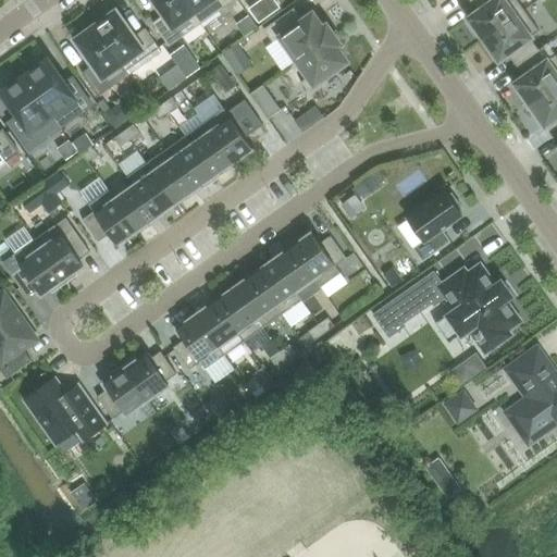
[(182,0),(152,0),(163,15),(152,24),(169,46),(199,24),(182,0)]
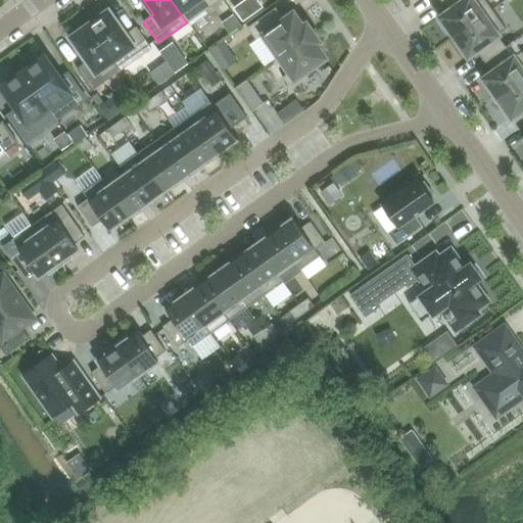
[(171,0),(187,22),(217,1),(216,0),(171,0)]
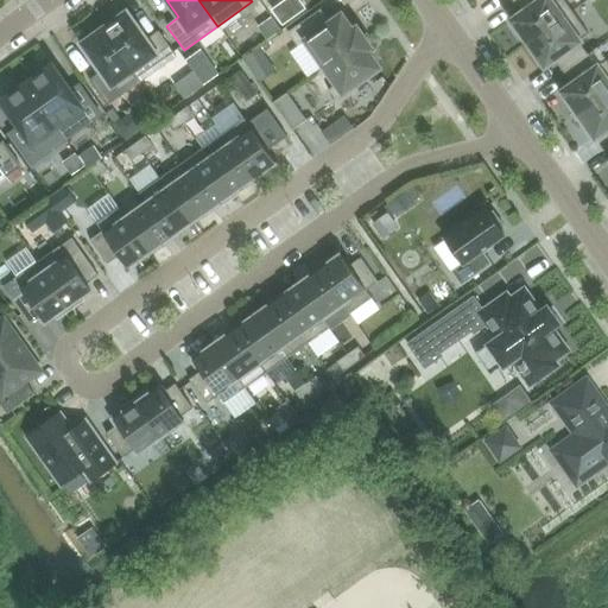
[(525,40),(527,43),(571,12),(563,0),(512,0),(512,1),(521,13),(511,20),(515,27),(514,29),(524,42),(525,40)]
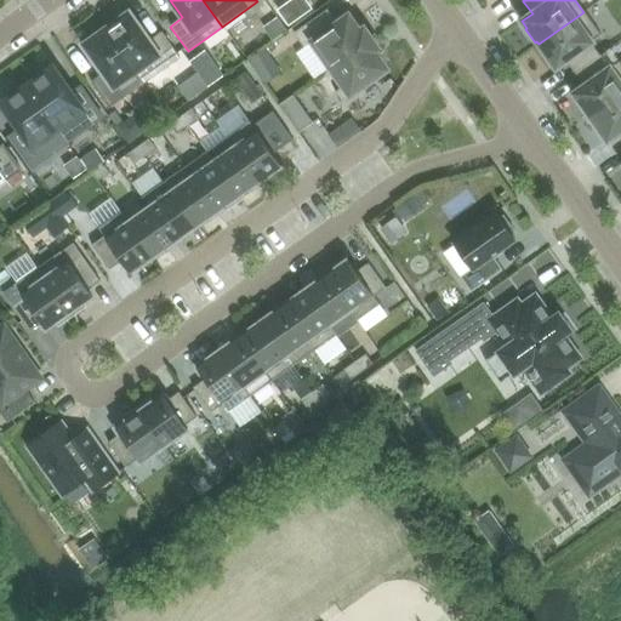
[(326,10),(292,34),(303,47),(311,43),(330,69),(371,39),(363,28),(359,30),(348,15),(336,23),(326,10)]
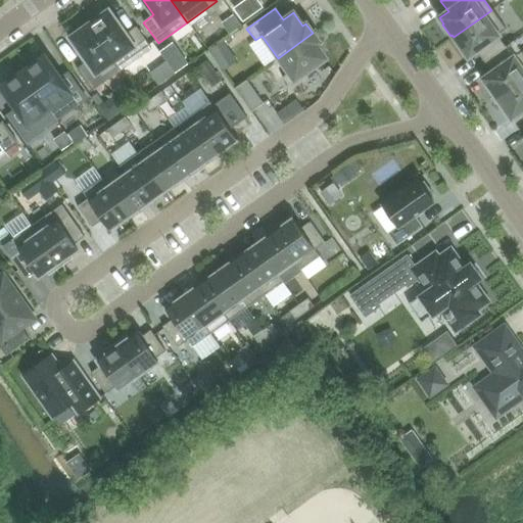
[(491,10),(454,37),(456,40),(454,41),(462,52),(464,51),(468,57),(476,51),(483,62),(505,47),(497,36),(506,30),(491,10)]
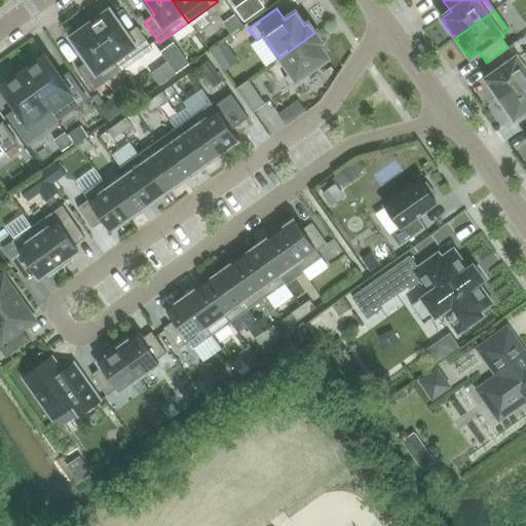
[(108,11),(89,25),(114,60),(113,61),(120,71),(151,49),(136,28),(125,36),(108,11)]
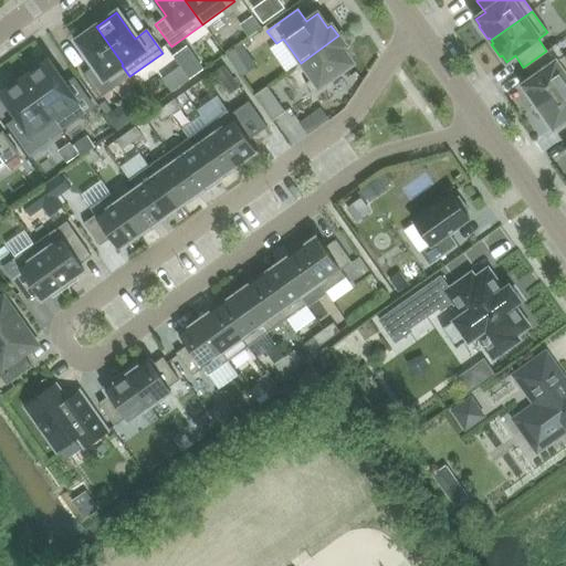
[(96,27),(75,41),(94,67),(83,75),(98,98),(129,76),(122,65),(123,65),(96,27)]
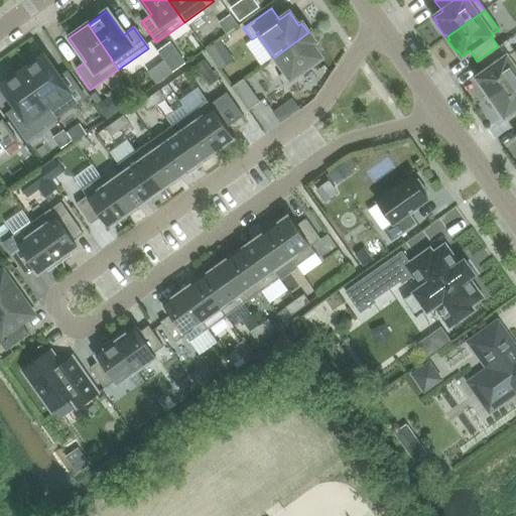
[(308,32),(274,57),(284,72),(277,77),(283,85),(321,58),(311,44),(315,42),(308,32)]
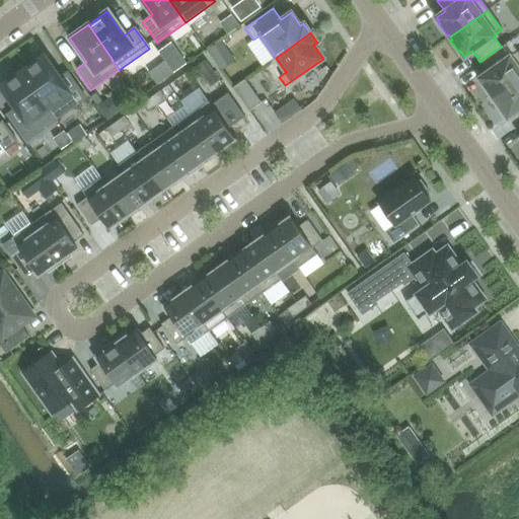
[(492,95),(493,98),(518,79),(518,54),(517,52),(516,52),(509,41),(501,47),(479,62),(488,72),(479,78),(484,84),(482,85),(490,96),(492,95)]
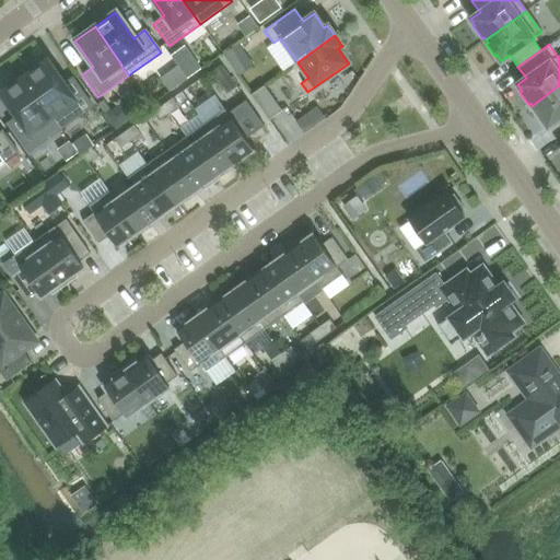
[(47,60),(24,77),(59,127),(74,116),(67,105),(83,93),(72,78),(63,84),(47,60)]
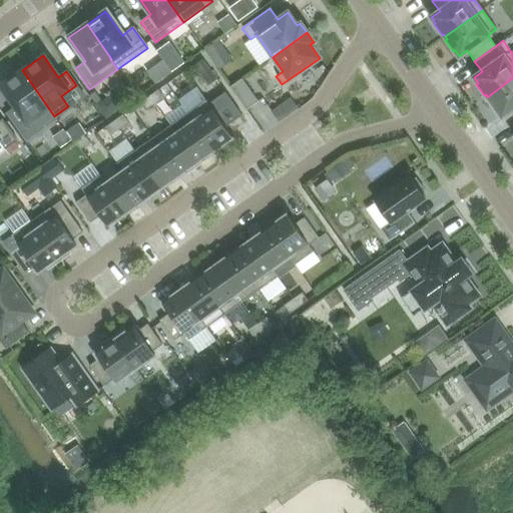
[(22,70),(0,85),(15,106),(7,112),(18,127),(33,116),(40,126),(54,116),(22,70)]
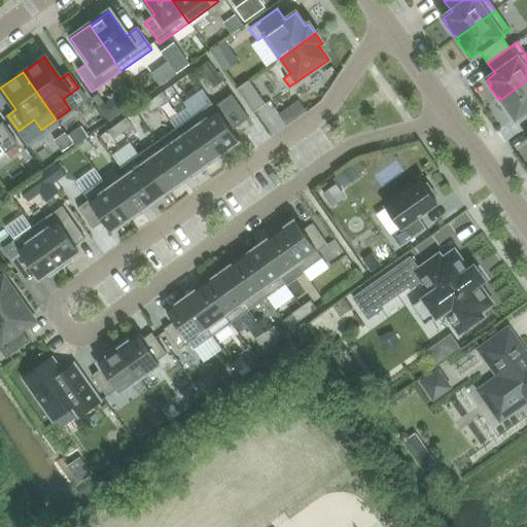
[(248,80),(236,90),(252,113),(265,104),(248,80)]
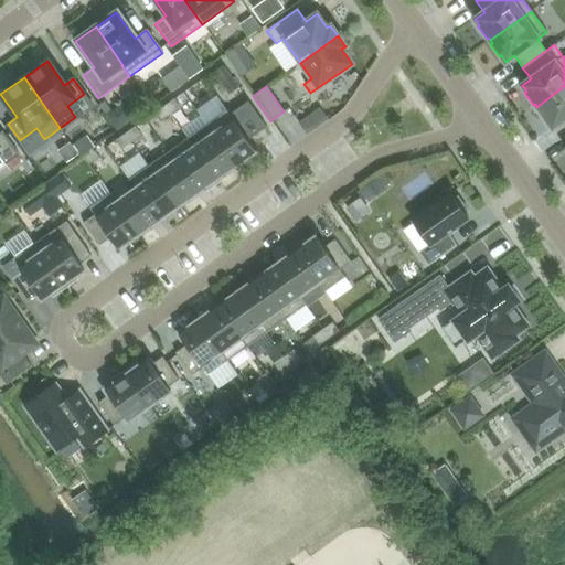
[(564,86),(536,107),(539,109),(536,110),(545,123),(547,121),(552,128),(561,121),(564,127),(564,86)]
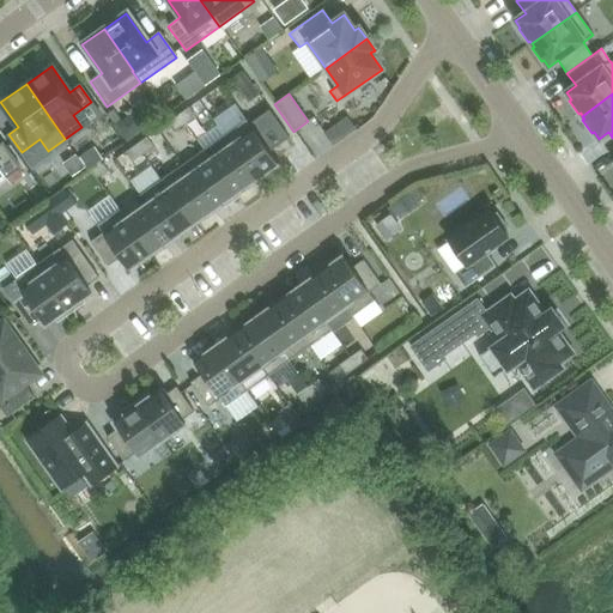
[(188,108),(177,115),(184,125),(195,117),(188,108)]
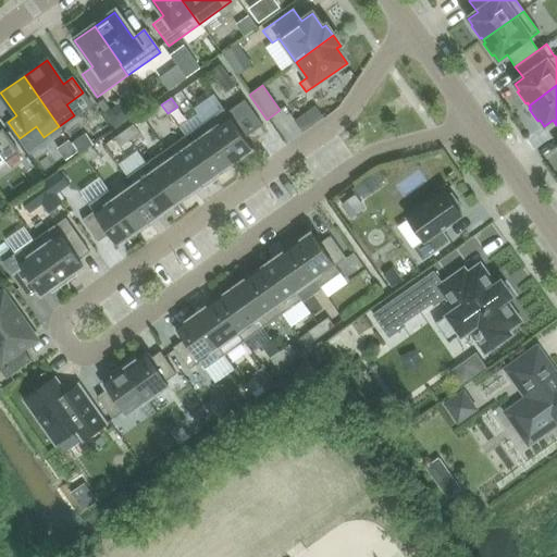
[(209,133),(210,132),(232,163),(242,157),(243,160),(254,152),(244,138),(262,125),(244,99),(225,112),(223,109),(202,123),(209,133)]
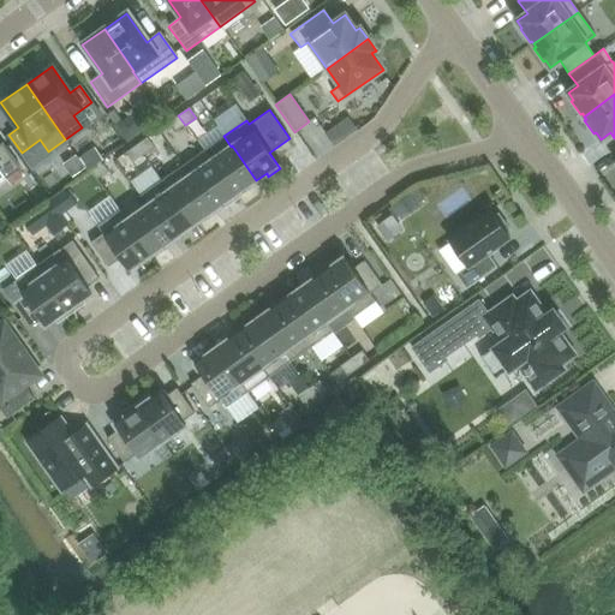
[(178,115),(167,123),(174,133),(185,125),(178,115)]
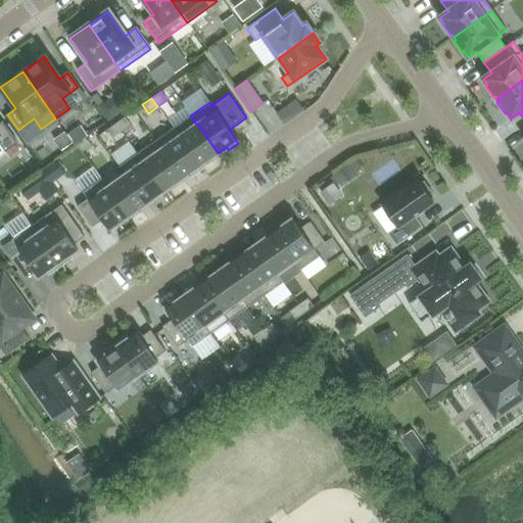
[(180,136),(179,137),(200,167),(200,165),(218,153),(197,124),(196,125),(190,115),(174,128),(180,136)]
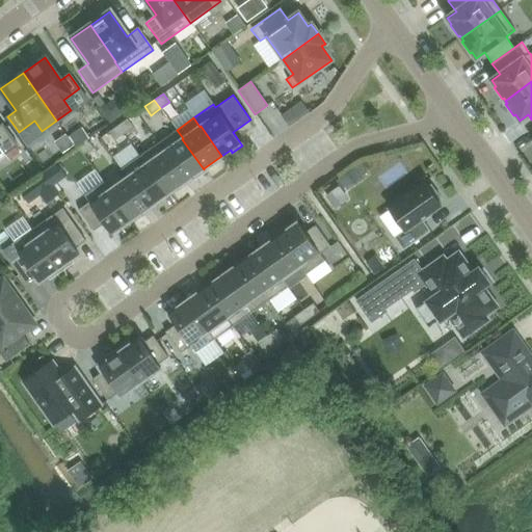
[(127,120),(117,126),(124,134),(133,128),(127,120)]
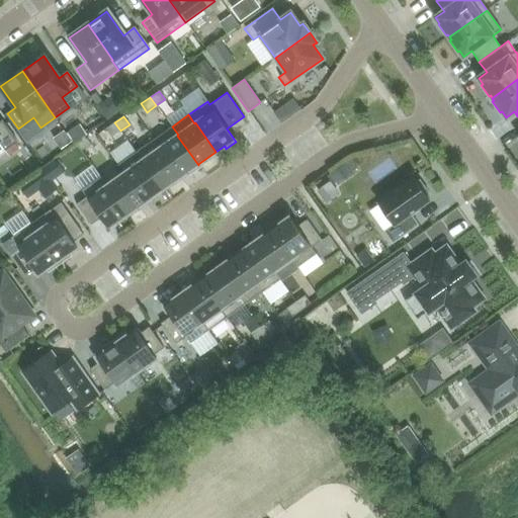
[(0,143),(5,150),(16,142),(2,121),(0,121),(0,143)]
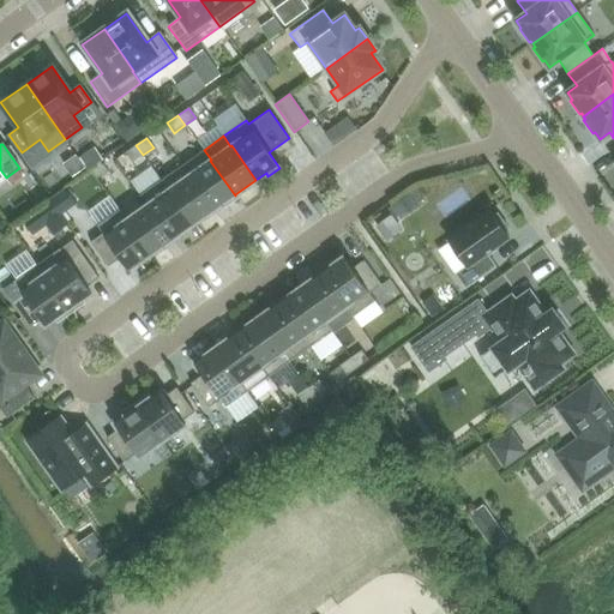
[(136,145),(125,152),(132,163),(143,155),(136,145)]
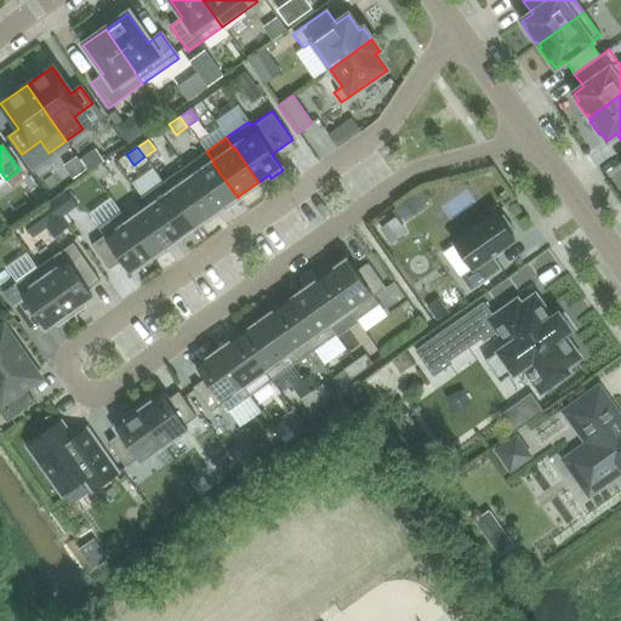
[(206,152),(184,167),(216,212),(226,205),(228,209),(240,200),(238,197),(238,198),(212,163),(214,161),(206,152)]
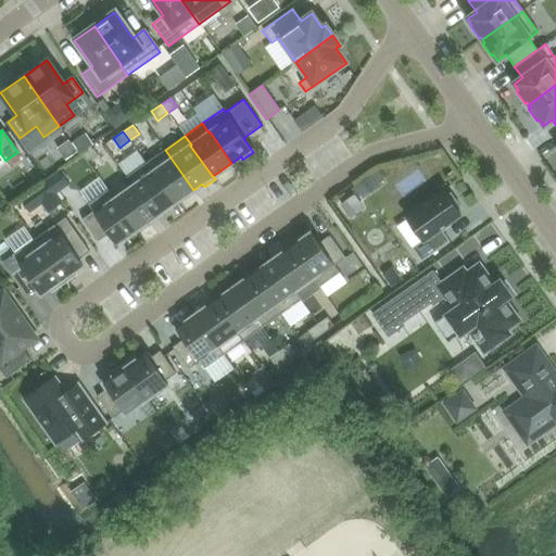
[(91,146),(80,153),(87,162),(98,155),(91,146)]
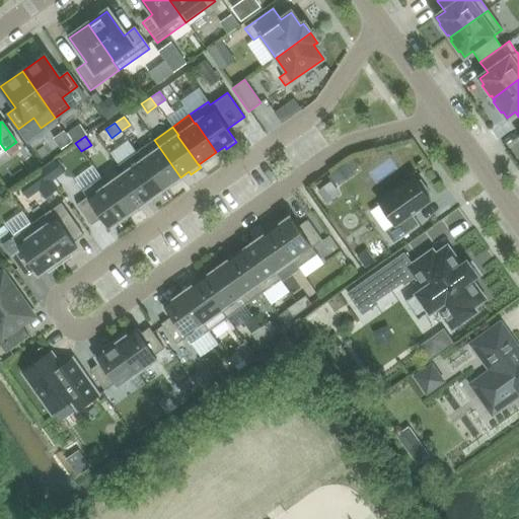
[(154,140),(136,152),(162,191),(180,177),(154,140)]
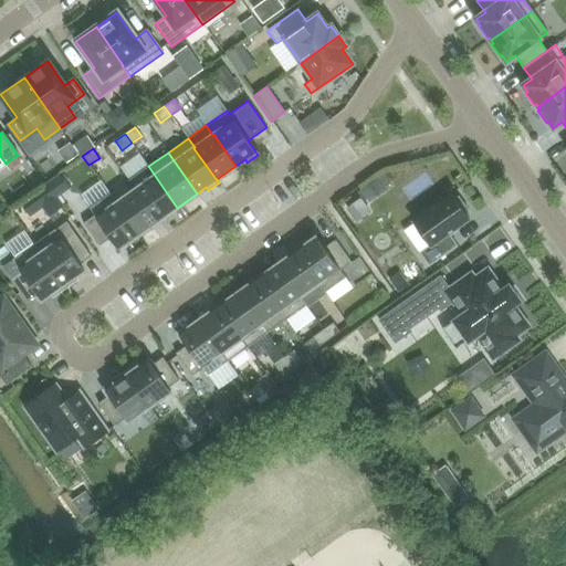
[(128,180),(134,190),(135,189),(158,221),(177,208),(148,166),(128,180)]
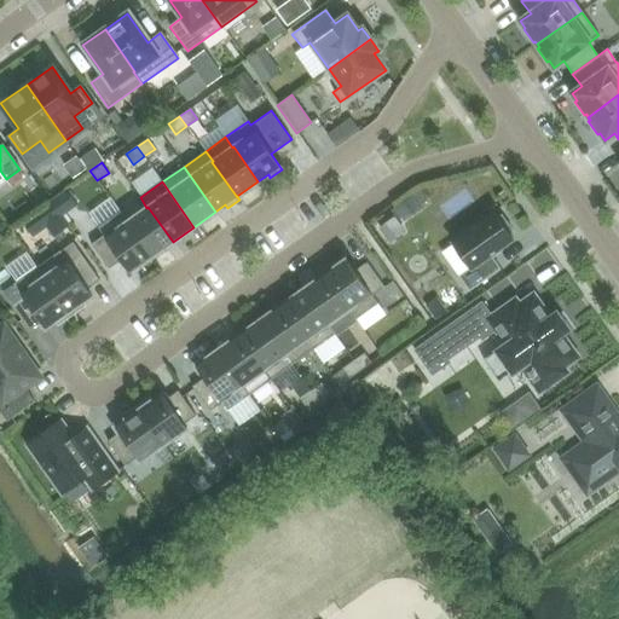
[(399,212),(417,200),(409,187),(391,200),(399,212)]
